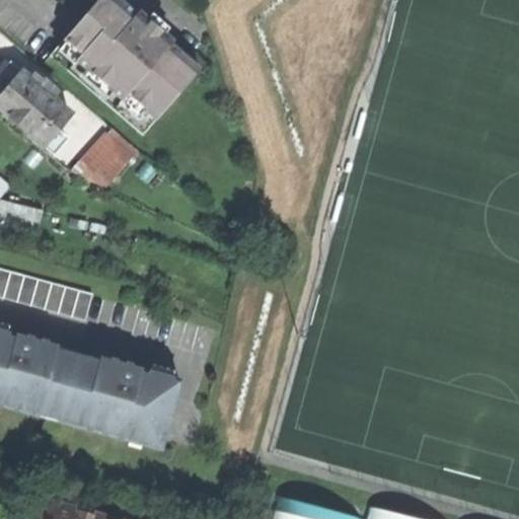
[(98,0),(81,21),(66,39),(83,54),(78,60),(123,98),(128,93),(157,119),(199,69),(170,45),(173,42),(139,12),(137,15),(119,0),(98,0)]
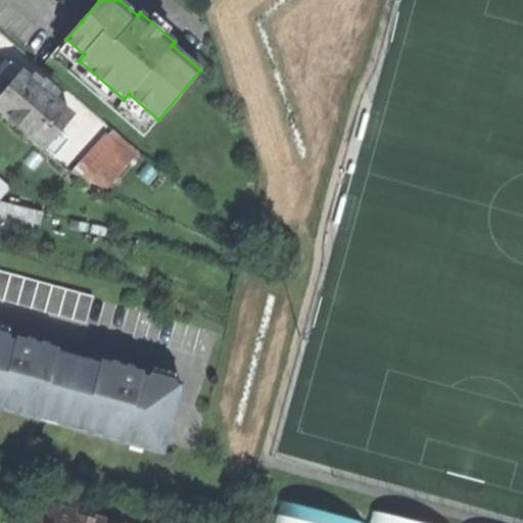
[(145,135),(158,120),(129,94),(124,99),(79,60),(84,54),(66,39),(52,55),(145,135)]
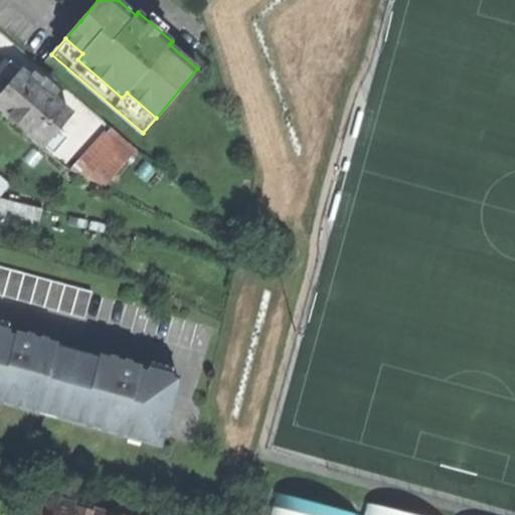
[(0,101),(0,106),(44,144),(70,114),(24,73),(11,89),(0,101)]
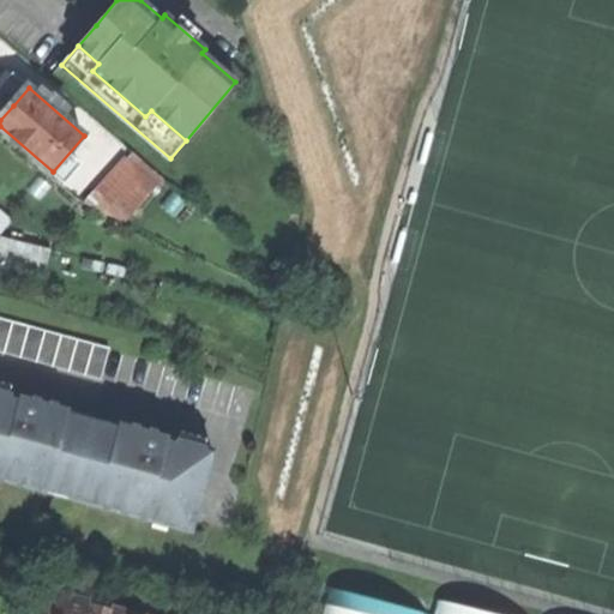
[(89,192),(121,223),(164,179),(132,148),(89,192)]
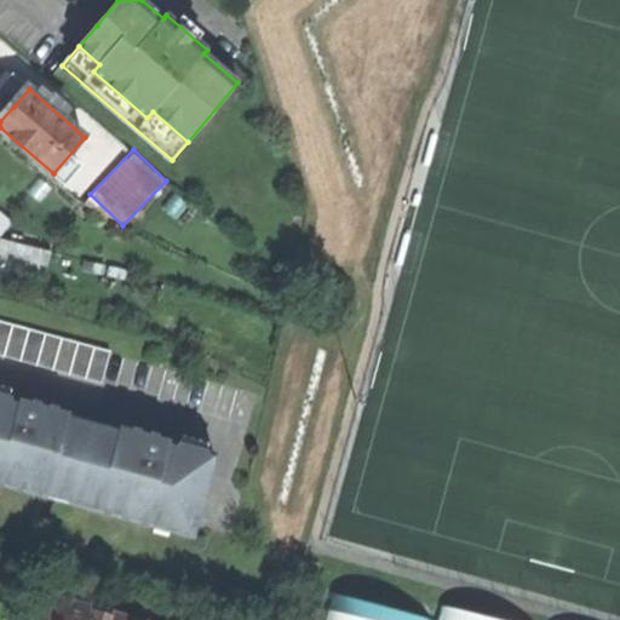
[(0,356),(103,385),(112,352),(0,321),(0,356)]
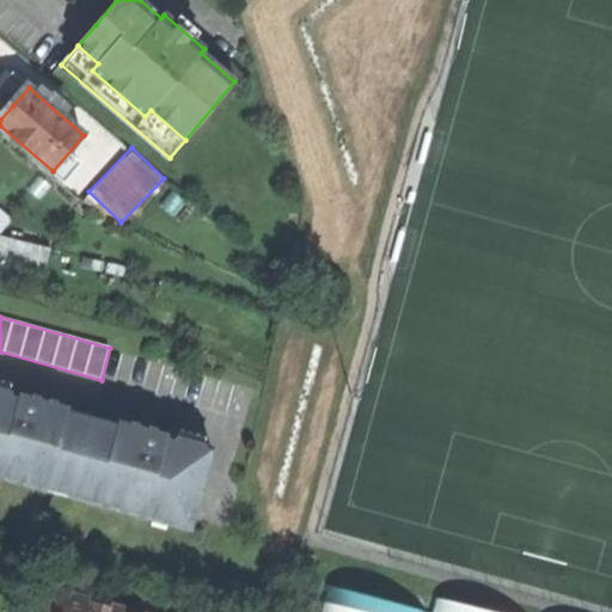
[(68,410),(0,391),(0,477),(16,482),(47,490),(50,477),(98,490),(95,503),(123,512),(152,520),(155,507),(194,516),(212,451),(118,424),(115,438),(65,423),(68,410)]
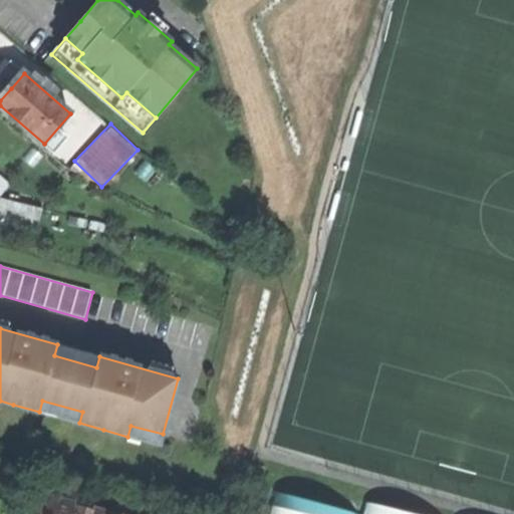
[(99,356),(57,344),(54,355),(96,367),(99,356)]
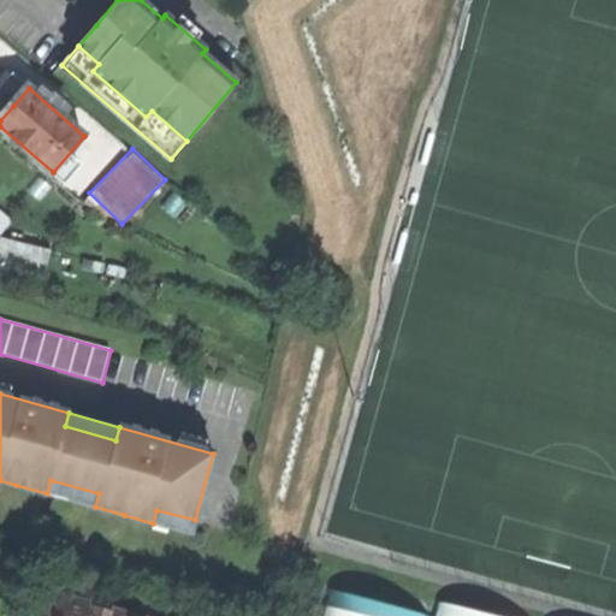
[(47,493),(95,507),(99,493),(51,480),(47,493)]
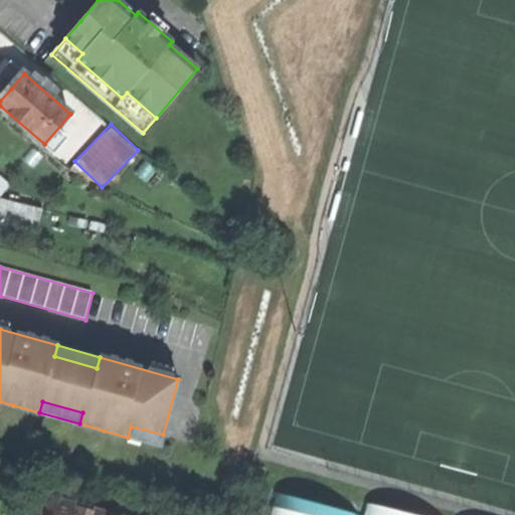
[(160,446),(163,435),(131,426),(128,438),(160,446)]
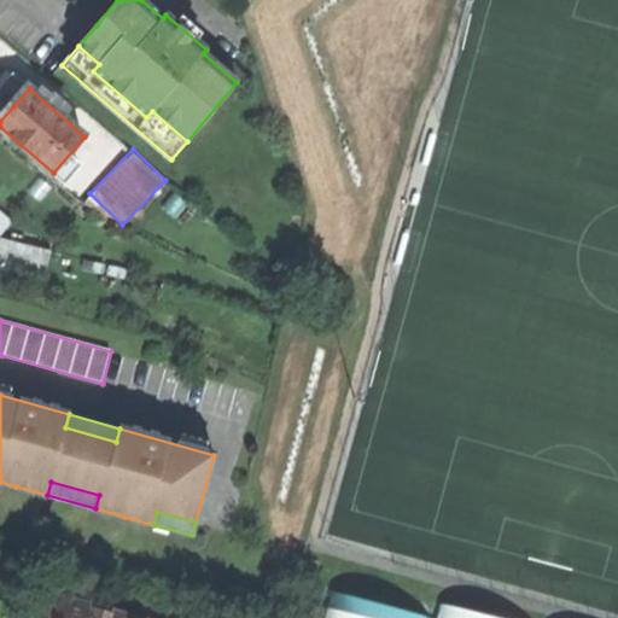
[(50,596),(45,617),(46,617),(59,617),(65,601),(50,596)]
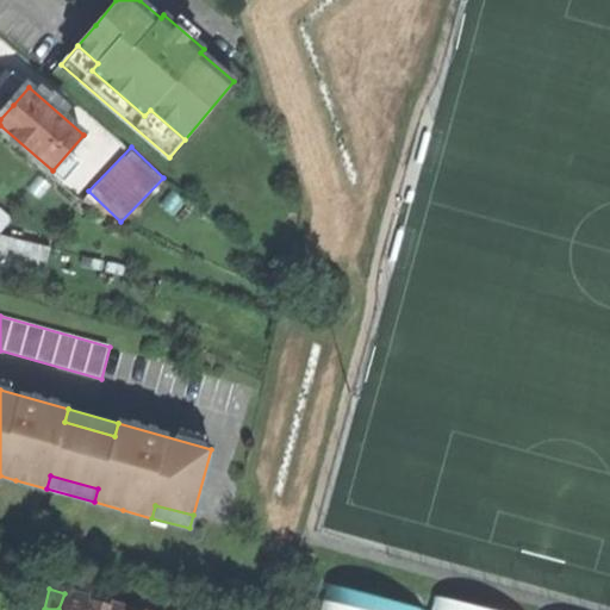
[(515,609),(430,592),(427,609),(515,609)]
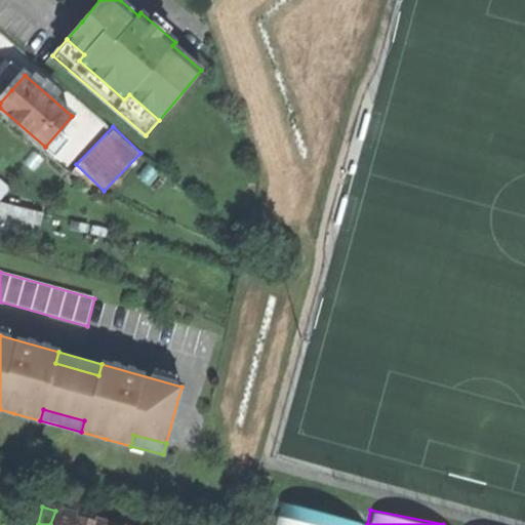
[(109,524),(55,511),(50,524),(39,524),(38,524),(37,524),(109,524)]
